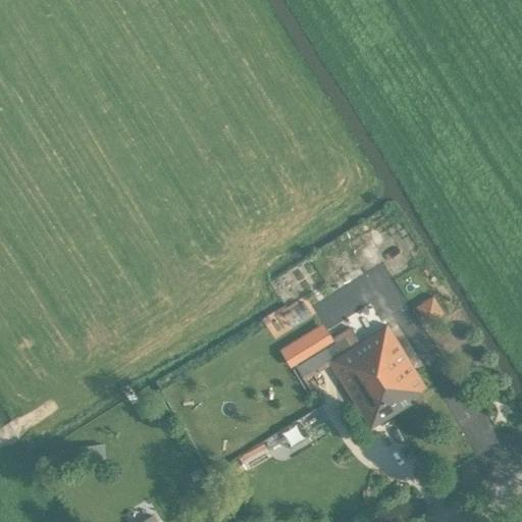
[(335,255),(343,270),(356,264),(349,249),(335,255)]
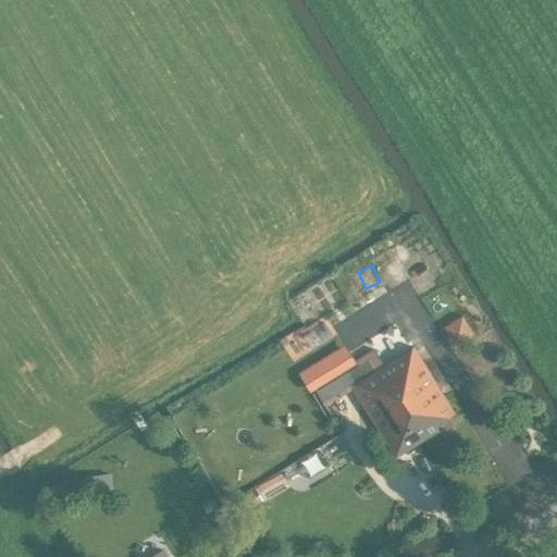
[(465,307),(471,318),(479,313),(471,302),(465,307)]
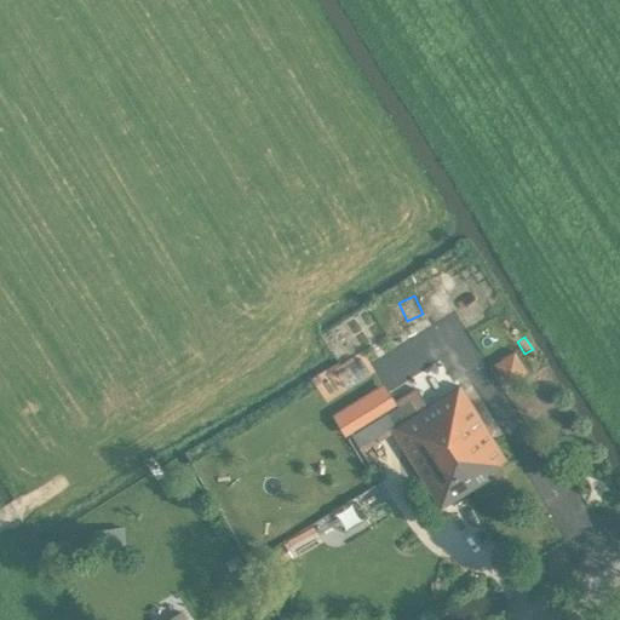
[(390,428),(440,507),(471,488),(488,478),(484,474),(506,460),(486,428),(459,384),(455,386),(425,406),(417,411),(390,428)]
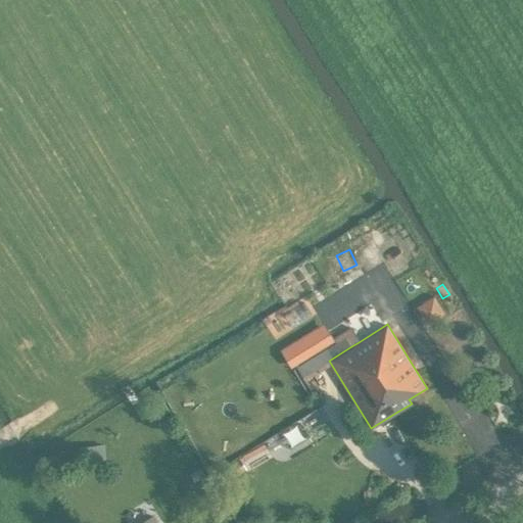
[(264,442),(255,447),(258,453),(267,447),(264,442)]
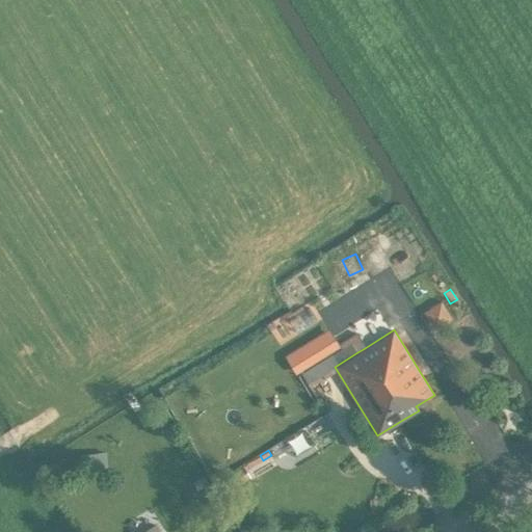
[(106,468),(105,452),(80,455),(81,471),(106,468)]
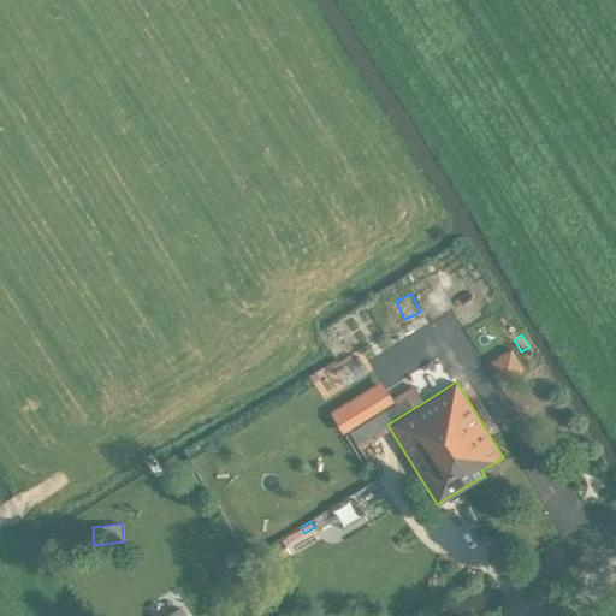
[(252,557),(258,568),(279,555),(273,544),(252,557)]
